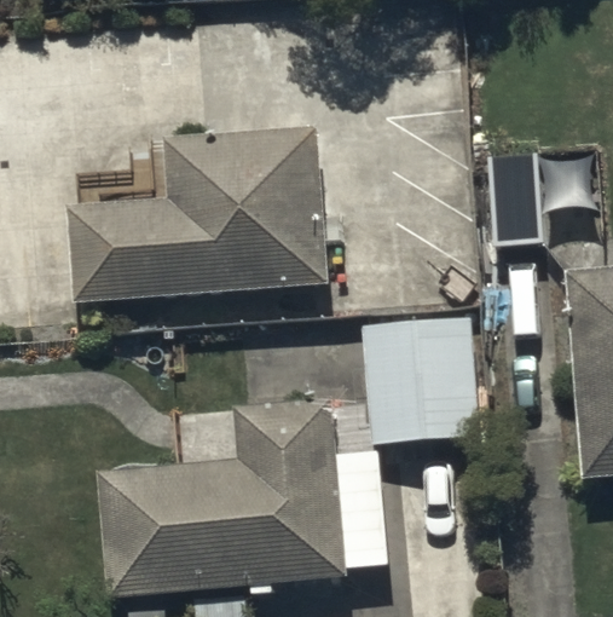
[(69,203),(73,294),(331,286),(325,128),(172,133),(174,200),(69,203)]
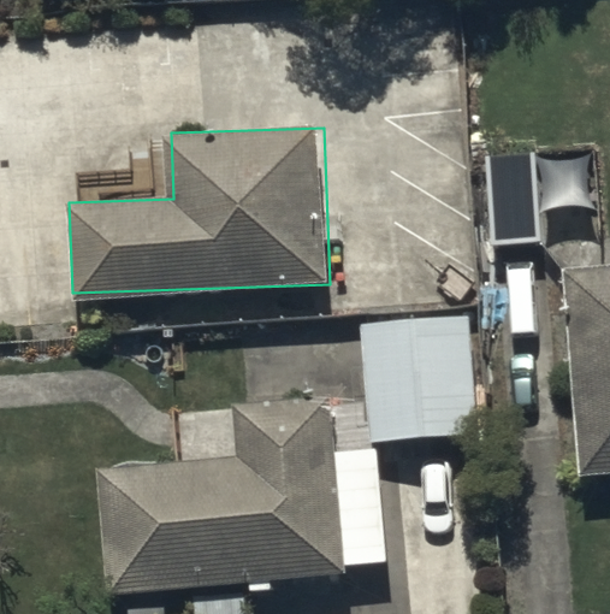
[(537,151),(472,154),(478,246),(544,241),(537,151)]
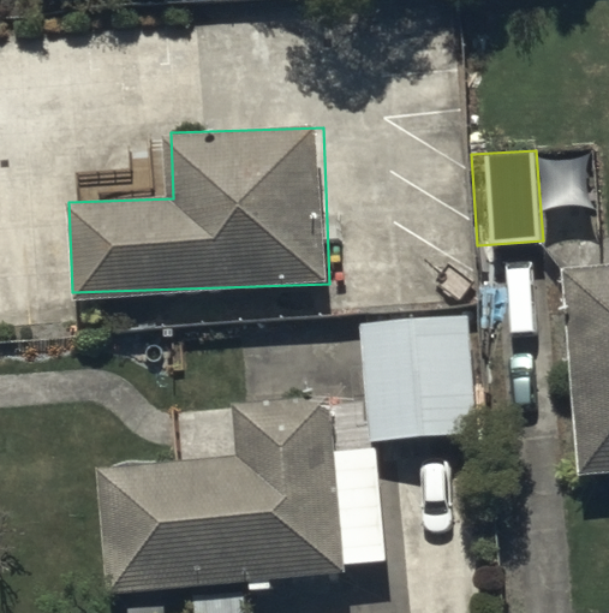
[(608,472),(608,262),(557,268),(577,476),(608,472)]
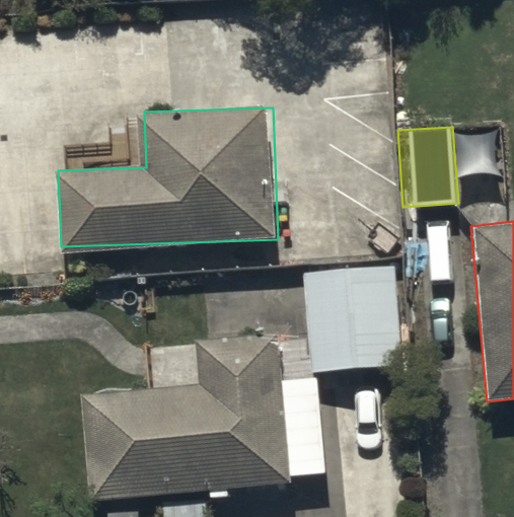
[(390,265),(302,273),(312,370),(399,362),(390,265)]
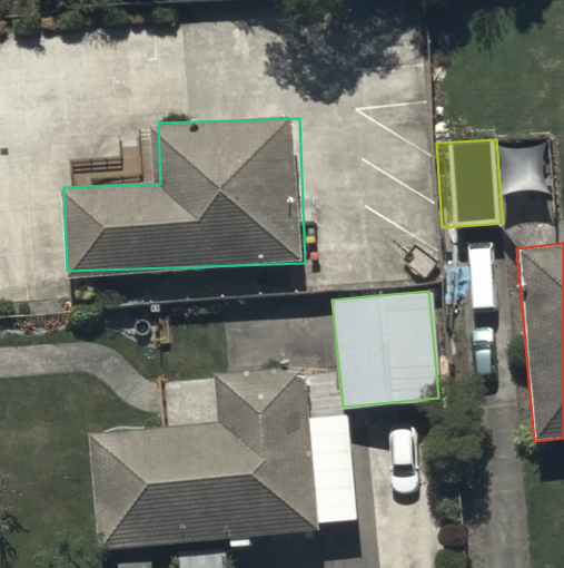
[(92,431),(101,546),(320,527),(319,518),(355,515),(346,415),(307,419),(303,364),(217,371),(221,421),(92,431)]
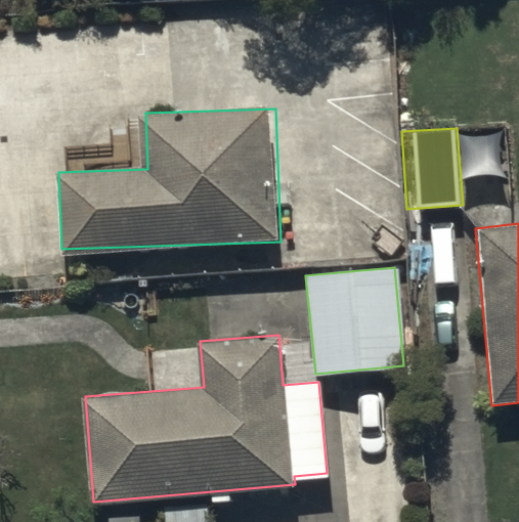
All buildings are outlined.
